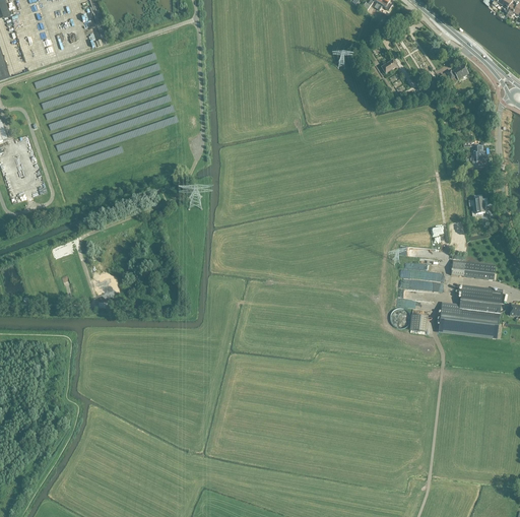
[(0,0),(0,3),(4,16),(11,14),(6,0),(0,0)]
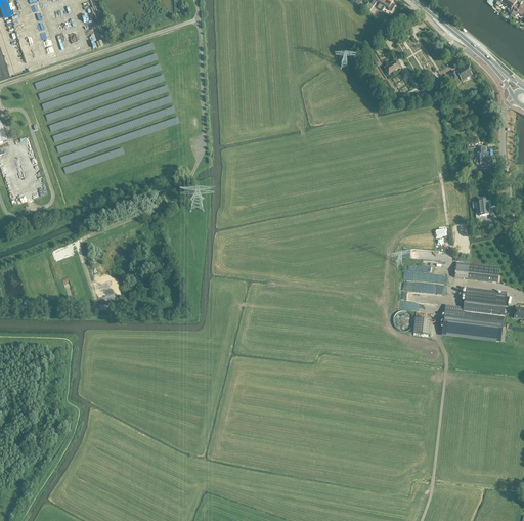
[(370,8),(376,0),(372,0),(370,2),(367,6),(370,8)]
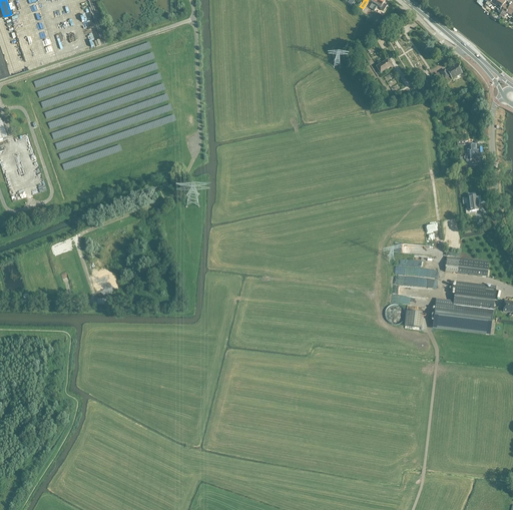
[(387,3),(384,1),(384,0),(375,0),(372,7),(374,8),(377,4),(381,6),(380,6),(384,8),(387,3)]
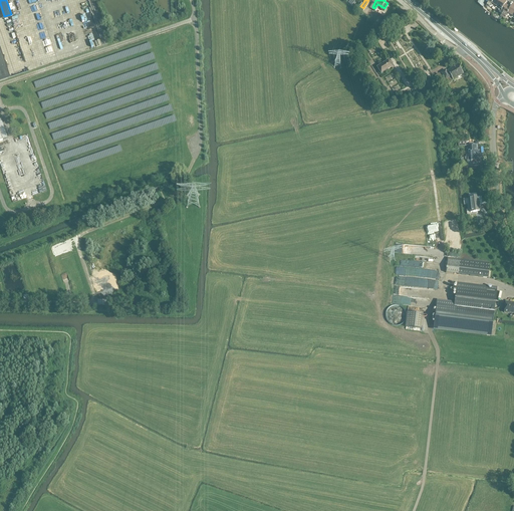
[(502,14),(508,3),(505,2),(506,0),(499,0),(496,5),(499,7),(500,10),(502,11),(501,13),(502,14)]
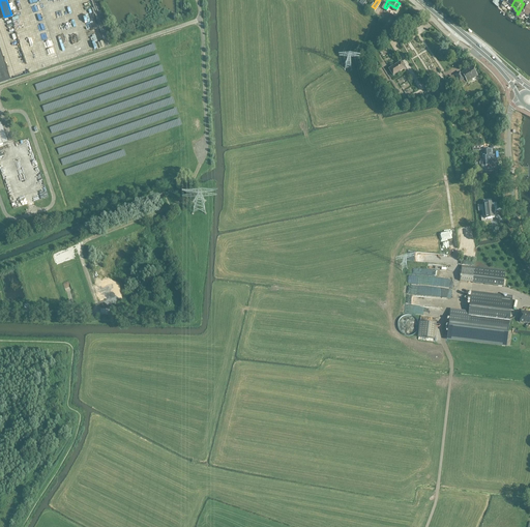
[(528,16),(529,11),(529,2),(527,5),(524,3),(518,15),(519,15),(520,13),(522,15),(525,13),(528,16)]
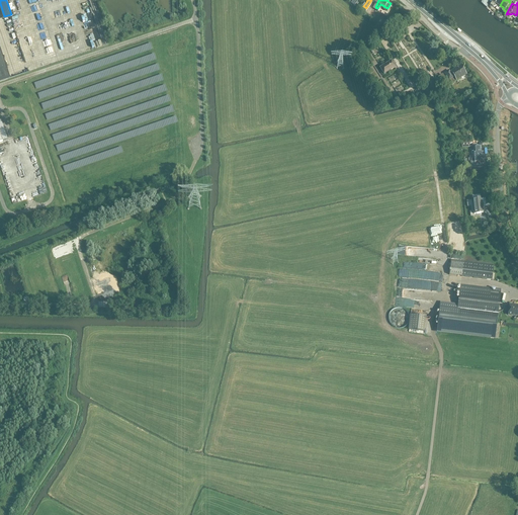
[(0,78),(9,76),(0,51),(0,78)]
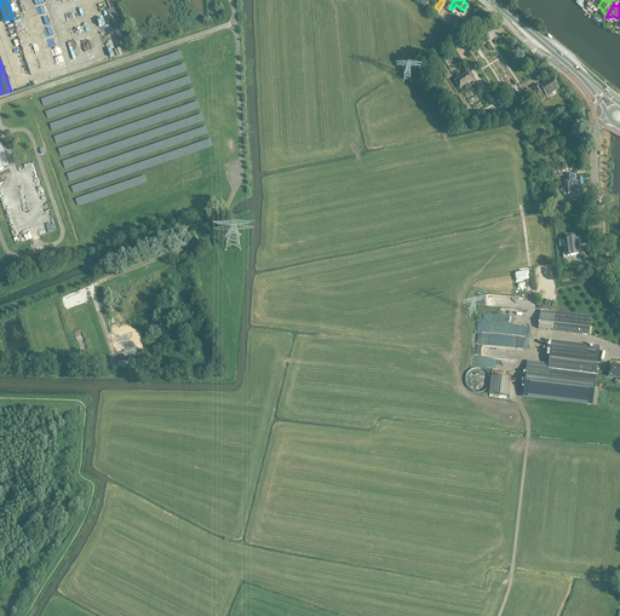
[(471,78),(468,70),(469,69),(454,78),(459,85),(474,76),(471,78)]
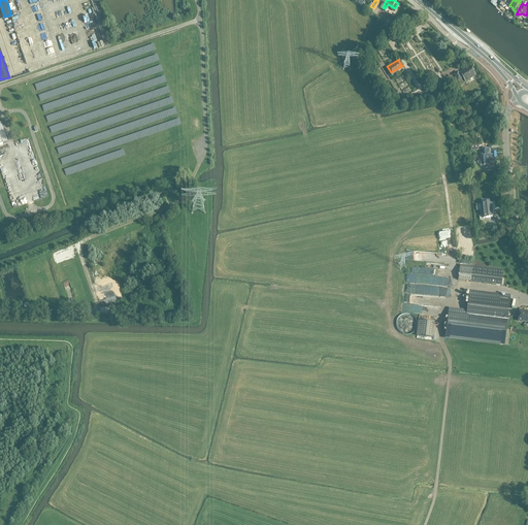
[(475,72),(469,64),(460,70),(465,78),(475,72)]
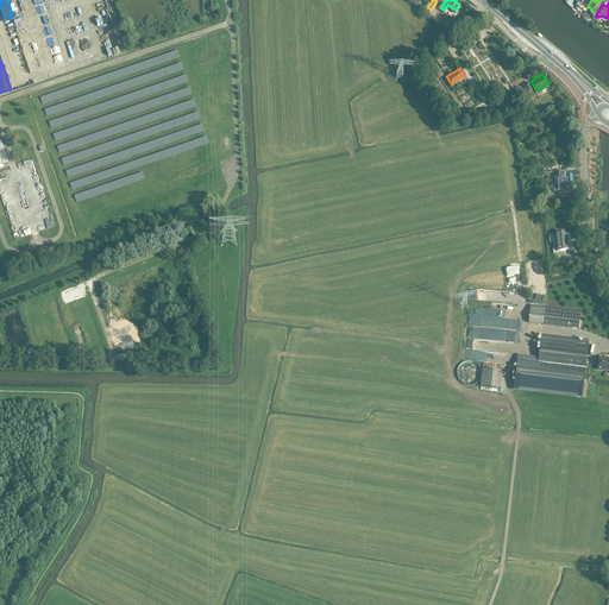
[(535,92),(528,80),(528,79),(522,82),(529,95),(531,95),(535,92)]
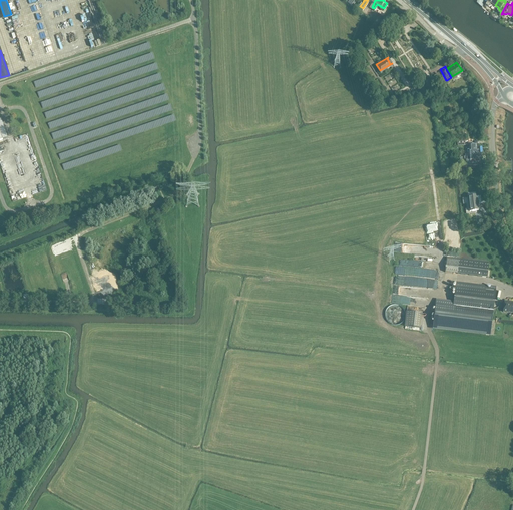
[(443,79),(438,71),(438,72),(437,71),(435,73),(435,74),(439,81),(443,79)]
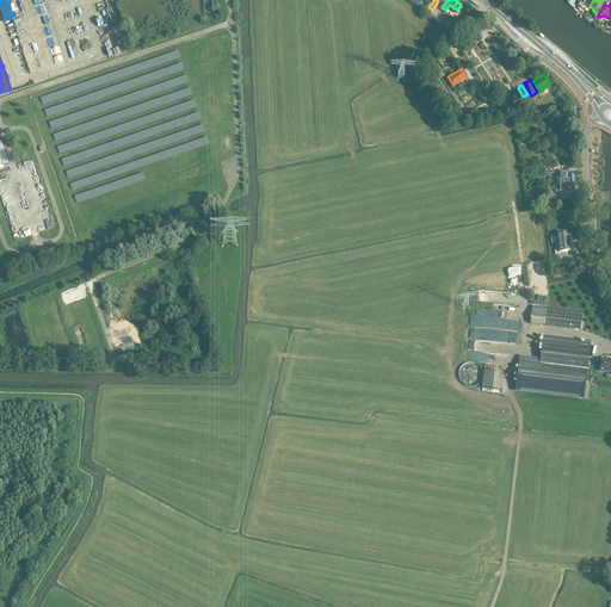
[(556,175),(557,183),(571,181),(569,174),(568,174),(567,168),(559,169),(560,175),(556,175)]
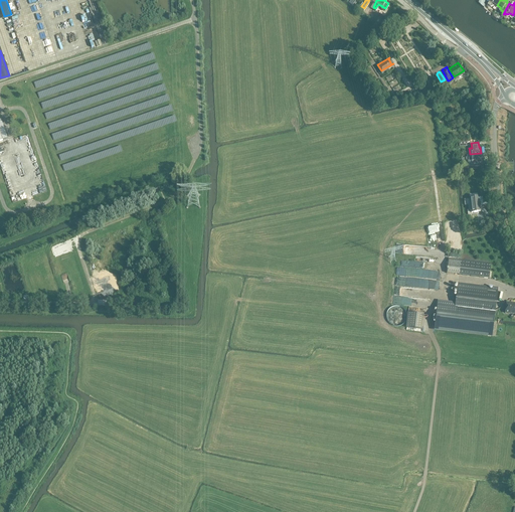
[(462,158),(469,157),(469,165),(481,164),(480,161),(479,161),(479,160),(481,159),(481,153),(470,154),(462,155),(462,158)]
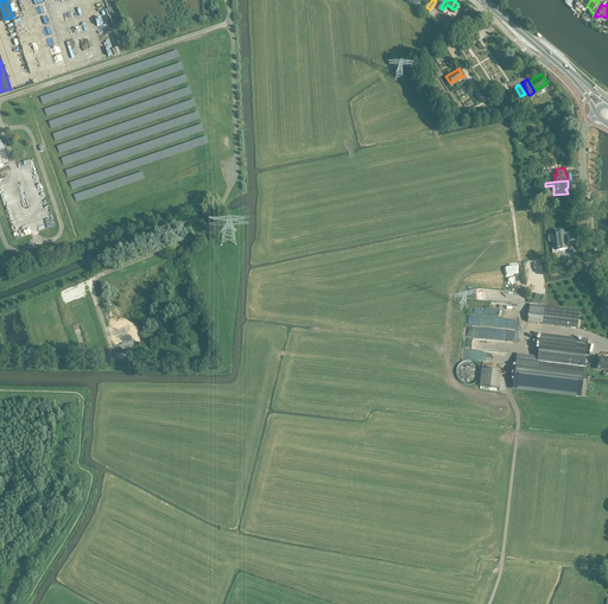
[(556,248),(567,246),(565,229),(555,230),(556,248)]
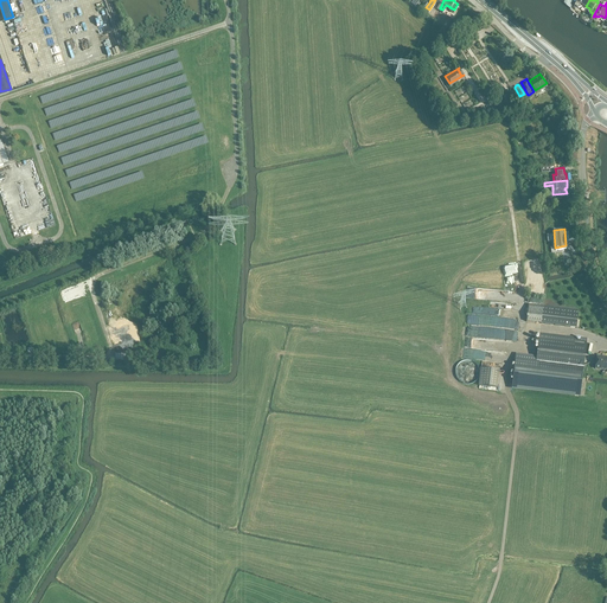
[(576,325),(579,307),(529,301),(526,319),(576,325)]
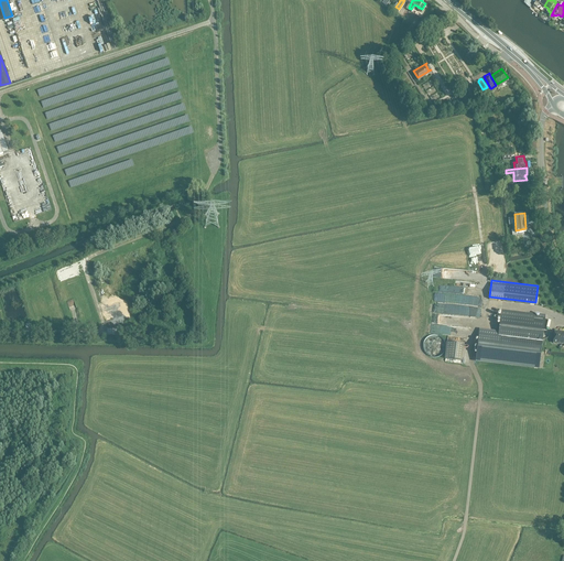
[(479,328),(476,357),(539,365),(545,315),(534,314),(534,311),(501,308),(499,331),(479,328)]
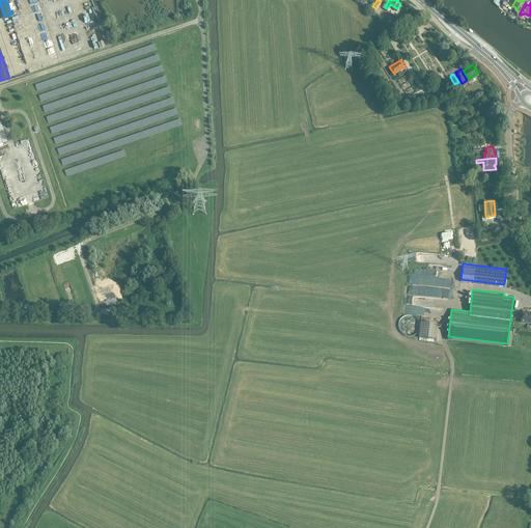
[(521,320),(530,321),(530,309),(522,309),(521,320)]
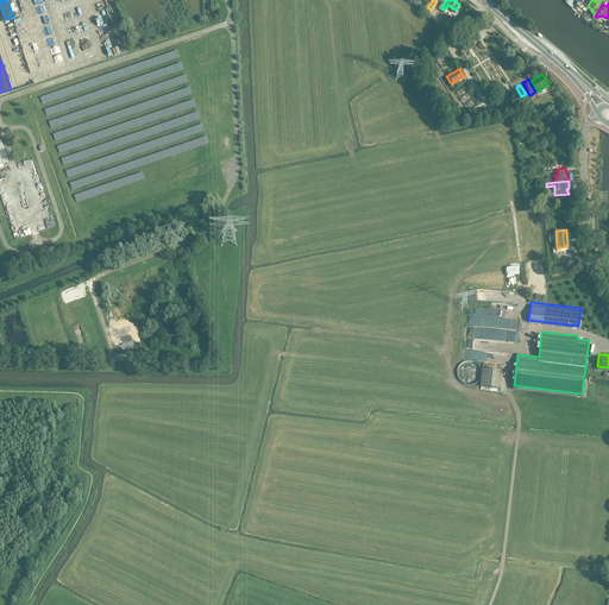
[(483,365),(481,383),(498,385),(501,367),(483,365)]
